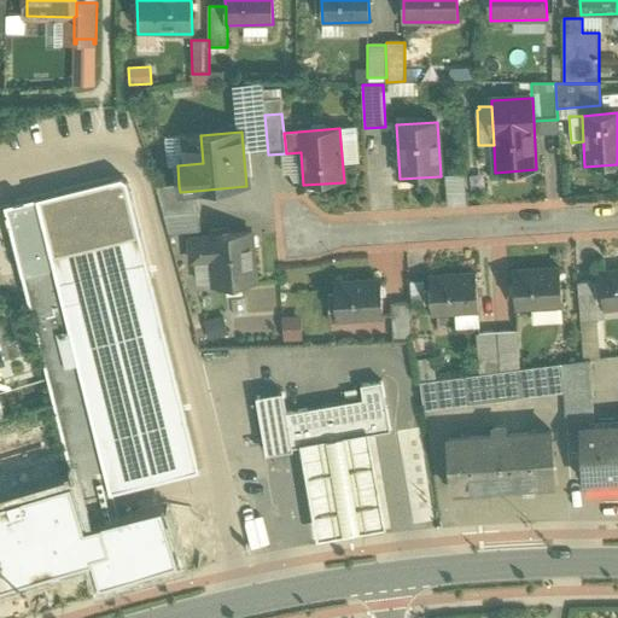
[(284,155),(284,176),(298,176),(298,153),(284,155)]
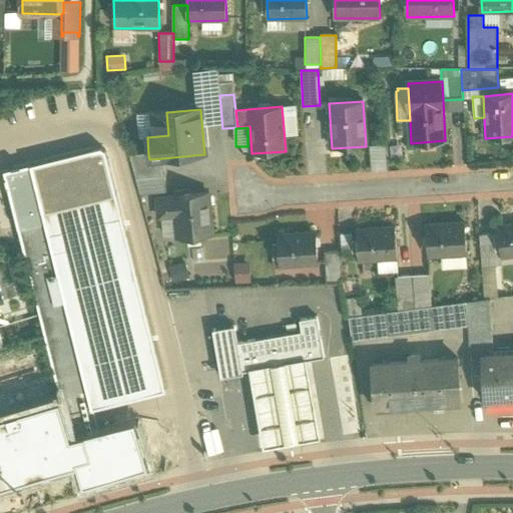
[(373,170),(387,169),(386,145),(371,145),(373,170)]
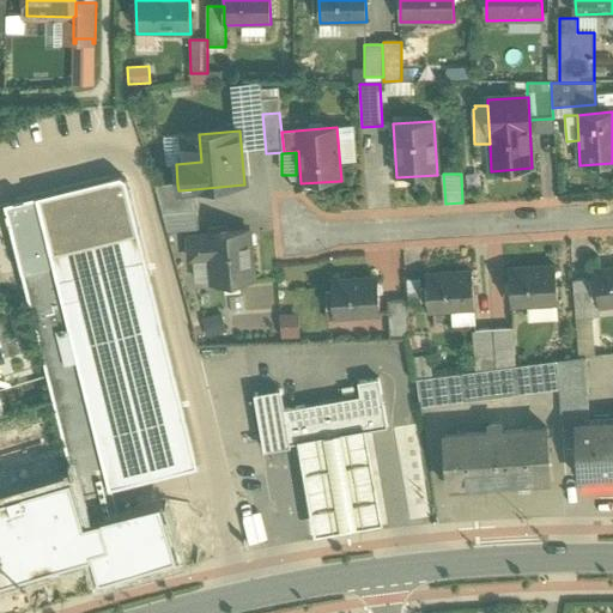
[(201,471),(121,178),(48,196),(6,207),(11,229),(79,501),(201,471)]
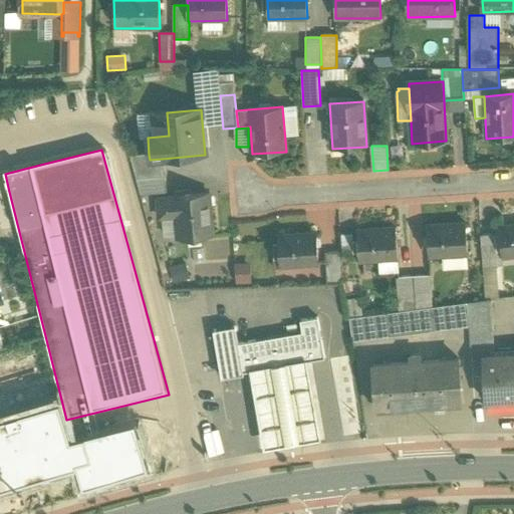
[(163,159),(150,160),(149,155),(131,157),(137,181),(165,178),(163,159)]
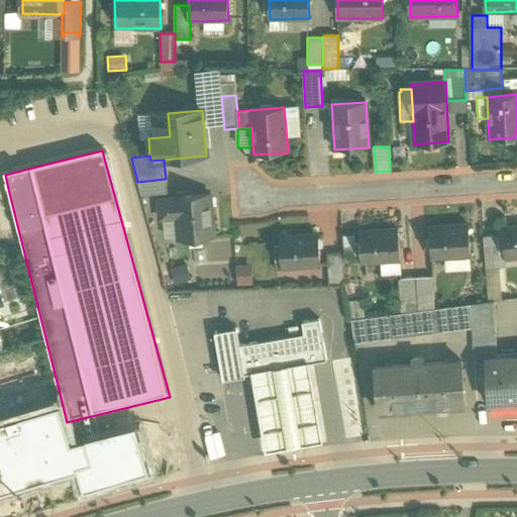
[(166,179),(137,182),(141,196),(168,193),(166,179)]
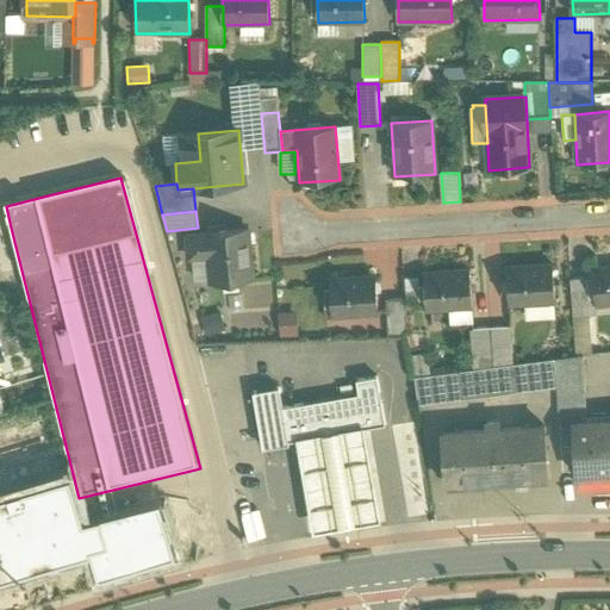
[(248,230),(207,235),(207,236),(187,237),(190,260),(210,257),(212,284),(251,280),(248,230)]
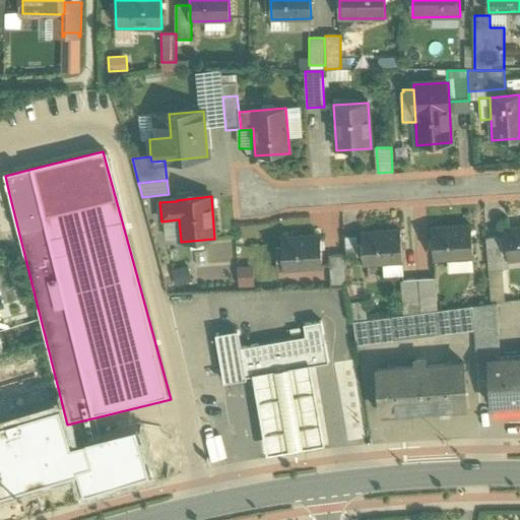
[(471,226),(432,230),(434,260),(473,258),(471,226)]
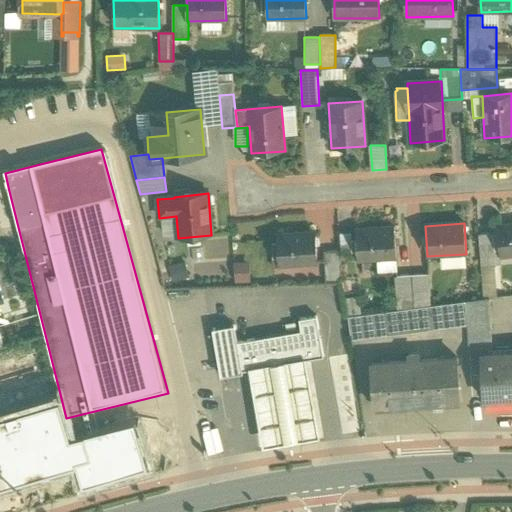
[(511,225),(497,227),(500,257),(511,255),(511,225)]
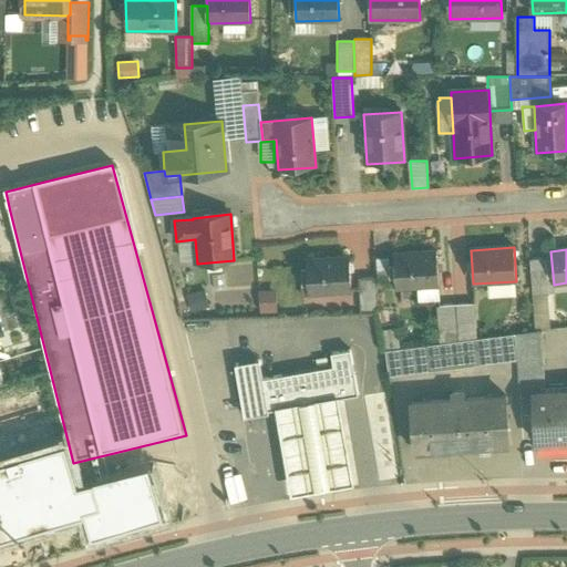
[(436,253),(393,255),(395,289),(439,286),(436,253)]
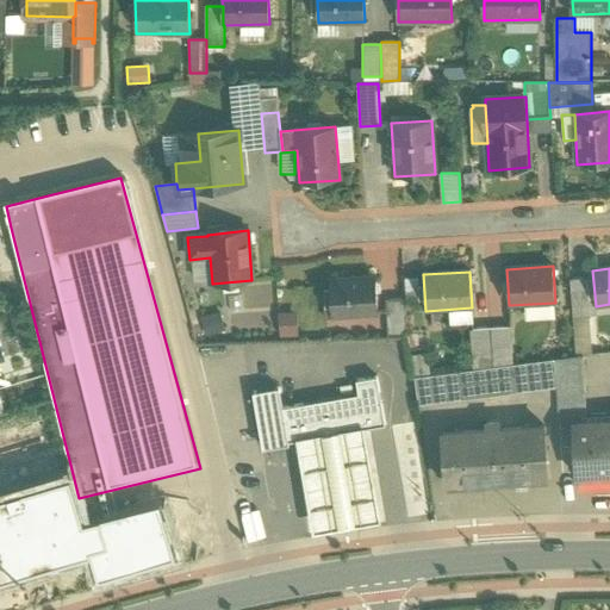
[(375,277),(329,280),(331,317),(378,313),(375,277)]
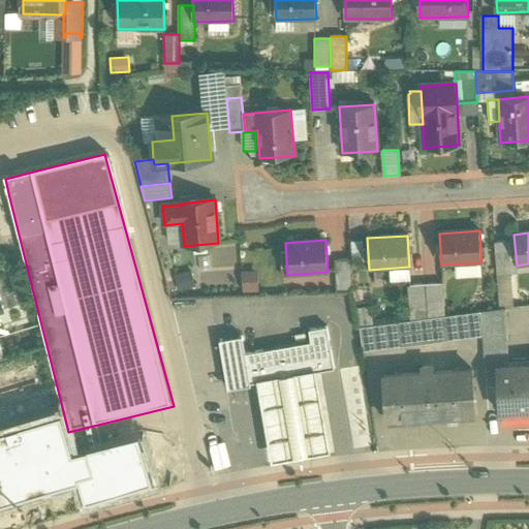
[(510,242),(495,243),(497,276),(514,275),(510,242)]
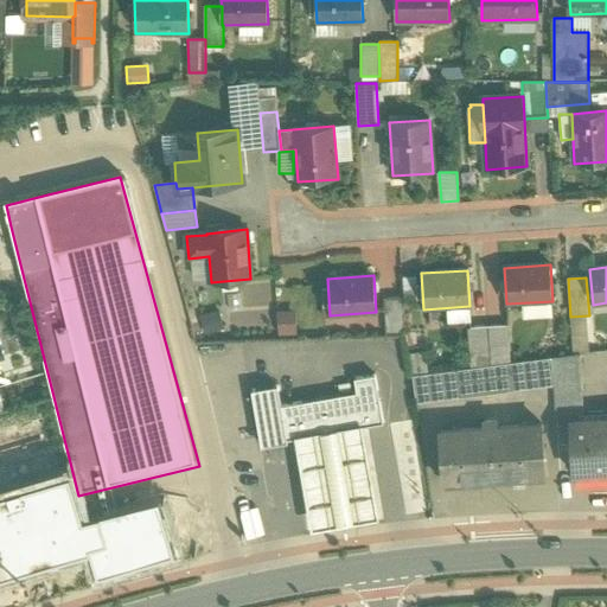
[(319,282),(301,285),(305,311),(323,307),(319,282)]
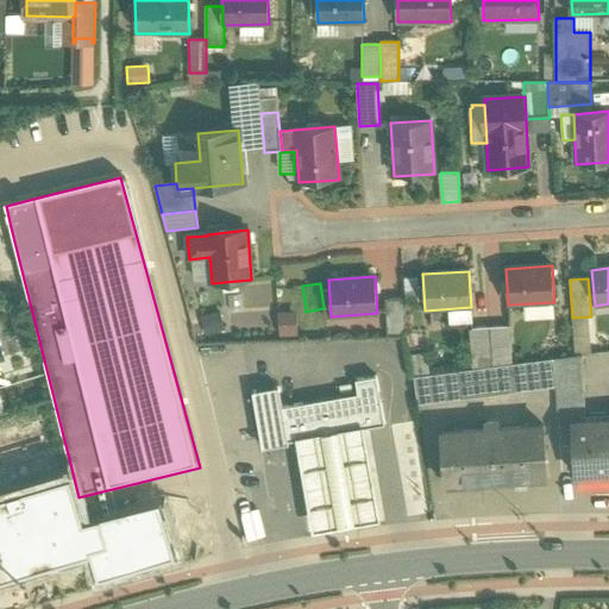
[(405,299),(385,300),(388,336),(407,336),(405,299)]
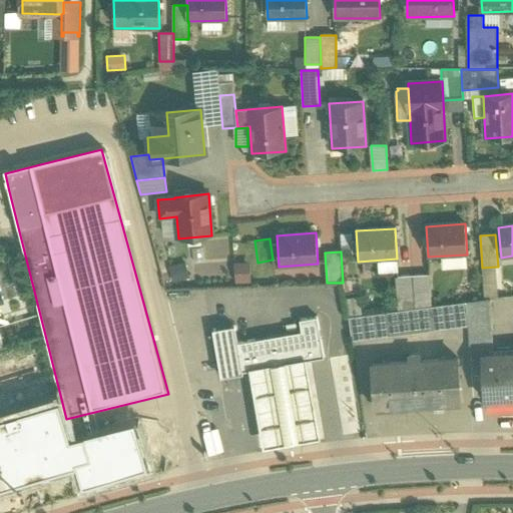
[(428,276),(412,277),(415,310),(427,308),(430,308),(428,276)]
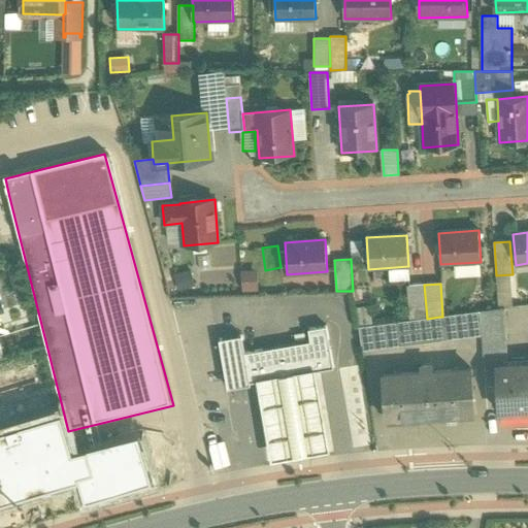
[(424,285),(409,286),(411,321),(427,319),(424,285)]
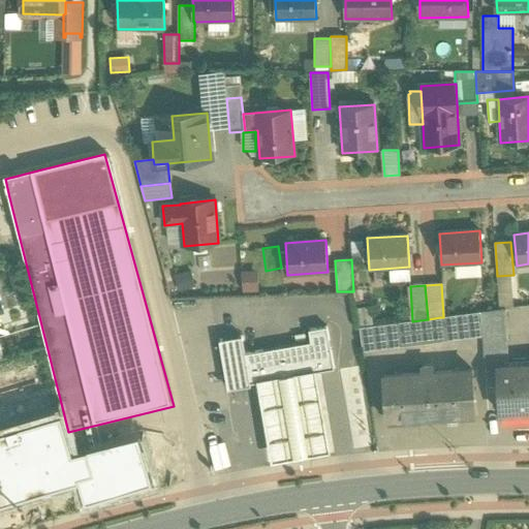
[(505,309),(480,312),(483,337),(485,367),(497,366),(509,366),(505,309)]
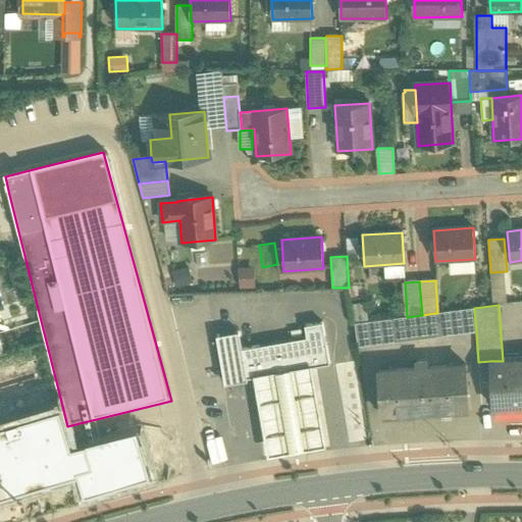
[(437,313),(434,313),(437,337),(476,332),(474,308),(437,313)]
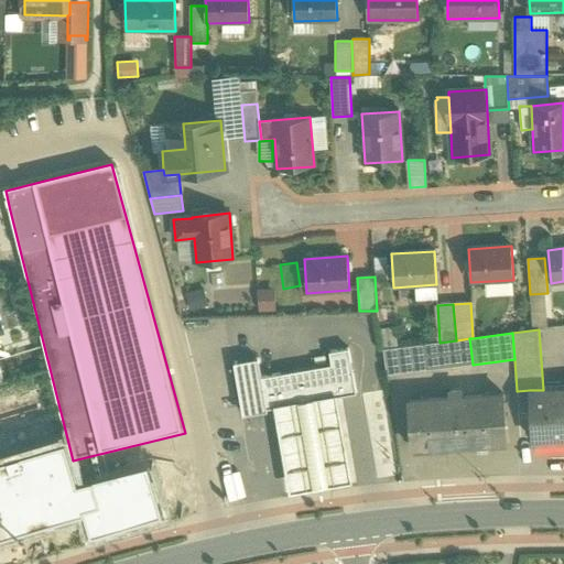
[(425,344),(382,350),(387,376),(429,370),(425,344)]
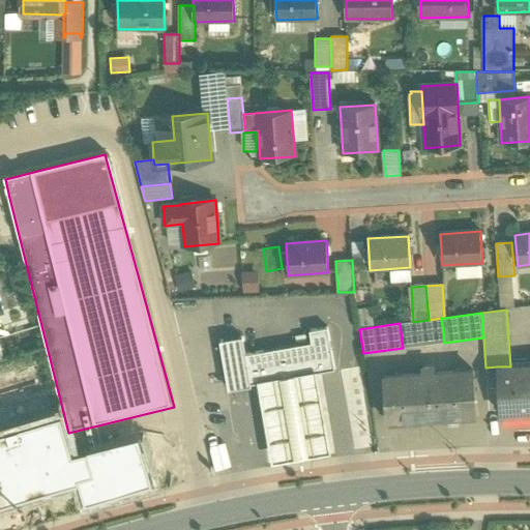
[(285,348),(246,354),(251,384),(258,383),(291,377),(322,372),(335,370),(328,327),(311,330),(313,343),(285,348)]
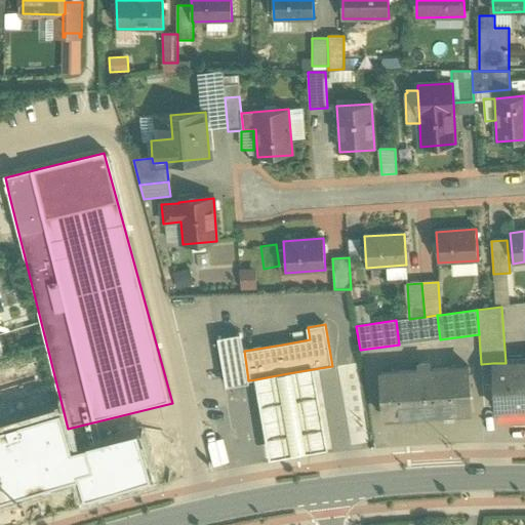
[(249,382),(248,380),(244,351),(241,334),(218,337),(226,387),(249,382)]
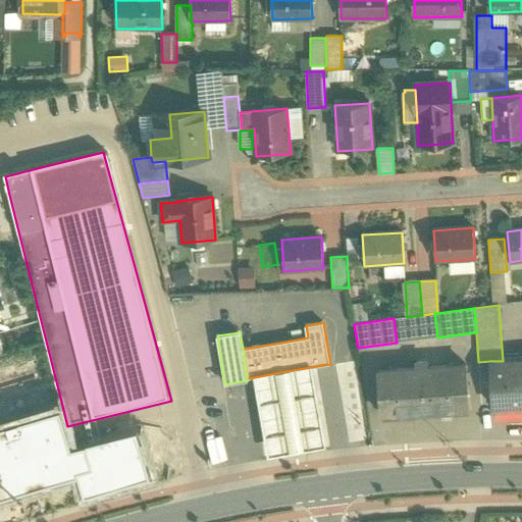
[(521,405),(521,360),(503,361),(490,361),(492,406),(521,405)]
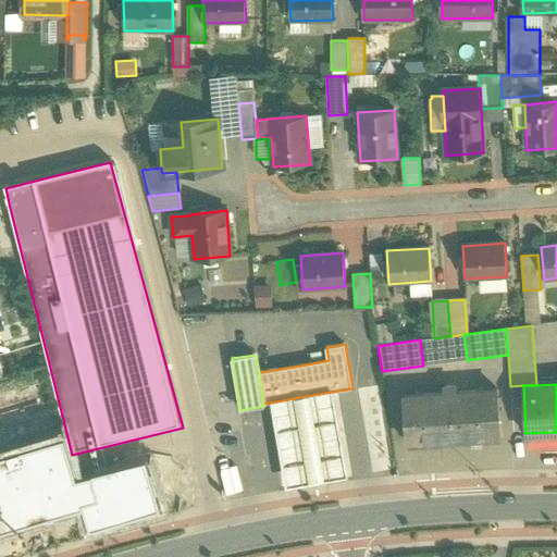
[(457,386),(444,387),(444,393),(404,396),(407,443),(500,436),(497,390),(457,393),(457,386)]
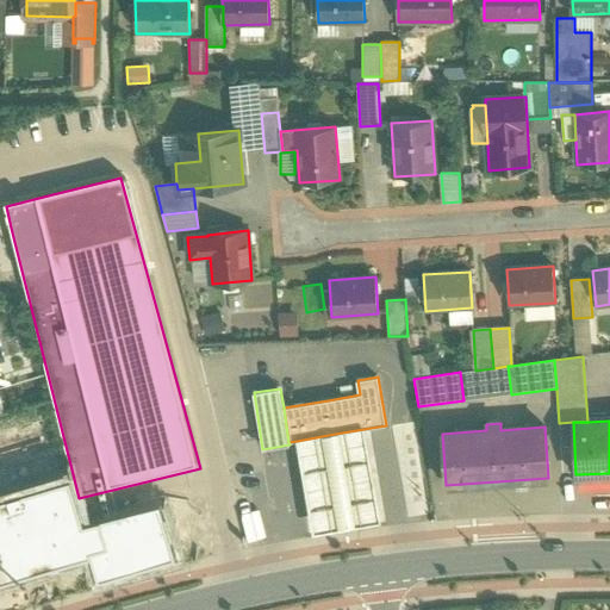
[(335,434),(297,441),(306,491),(315,537),(387,523),(379,478),(371,428),(335,434)]
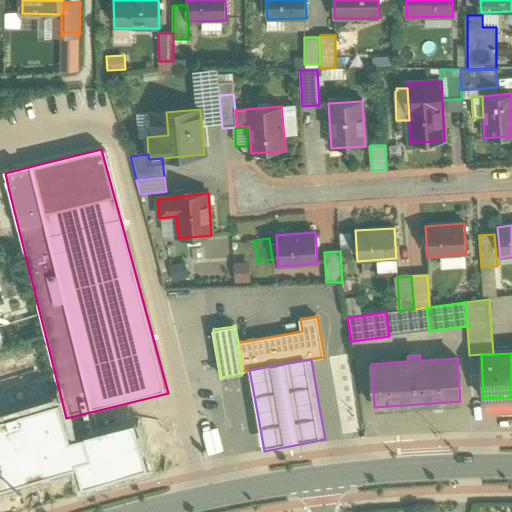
[(7,408),(0,409),(0,484),(18,479),(19,480),(38,474),(38,473),(57,467),(76,459),(91,454),(84,434),(71,436),(66,418),(59,393),(31,402),(7,408)]
